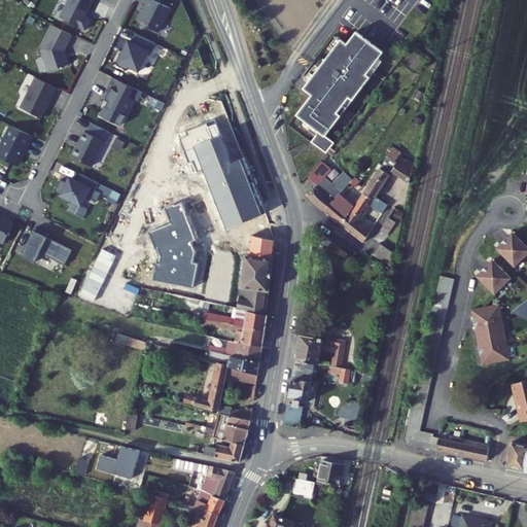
[(69,0),(61,19),(86,31),(92,20),(85,18),(94,0),(69,0)]
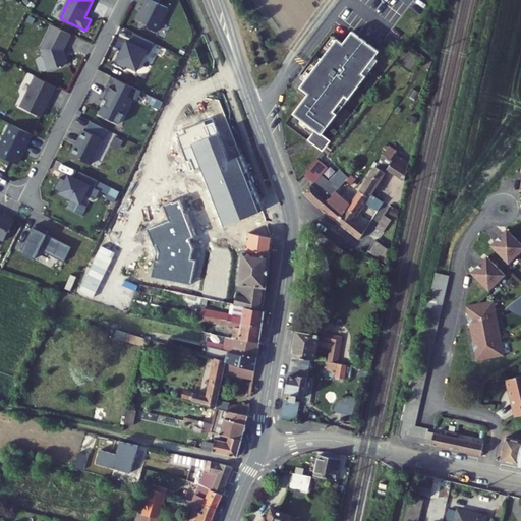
[(150,29),(158,33),(169,9),(151,0),(149,0),(143,11),(145,11),(139,20),(149,25),(150,29)]
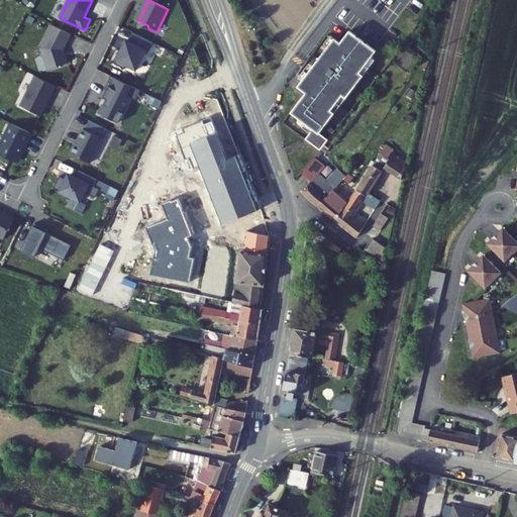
[(41,48),(48,71),(68,64),(66,55),(65,56),(63,52),(71,34),(53,26),(41,48)]
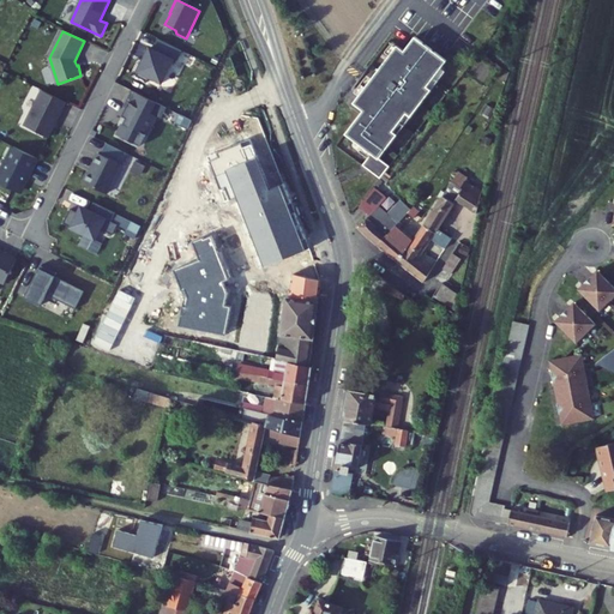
[(361,166),(379,179),(390,166),(379,156),(395,136),(390,132),(402,115),(407,119),(427,90),(423,86),(443,61),(411,37),(401,52),(393,46),(351,103),(361,110),(343,134),(369,154),(361,166)]
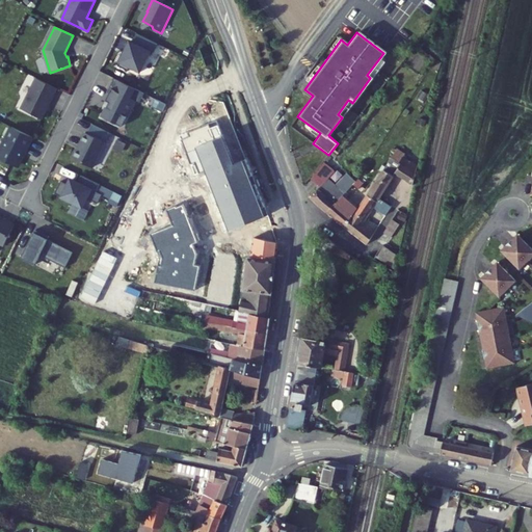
[(120,67),(135,75),(137,71),(141,73),(152,52),(131,43),(121,62),(121,63),(120,67)]
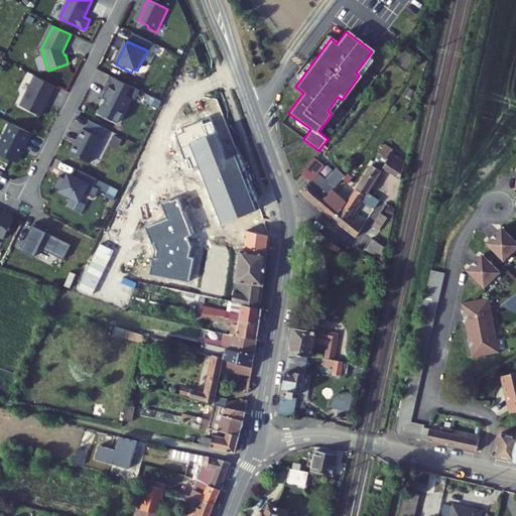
[(55,87),(35,77),(21,106),(41,116),(55,87)]
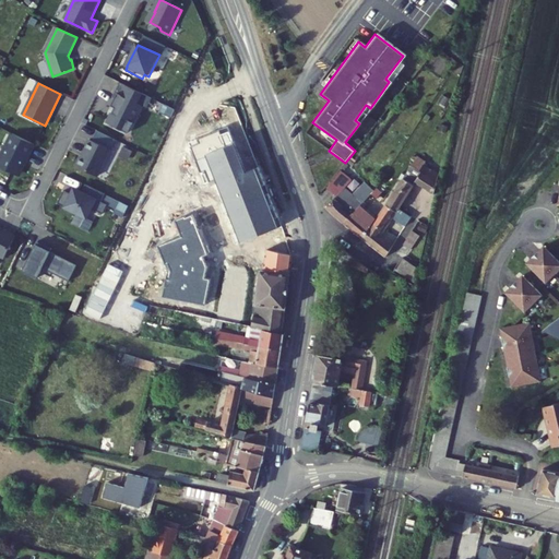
[(114,98),(120,100),(108,123),(129,134),(143,106),(138,104),(143,94),(121,83),(114,98)]
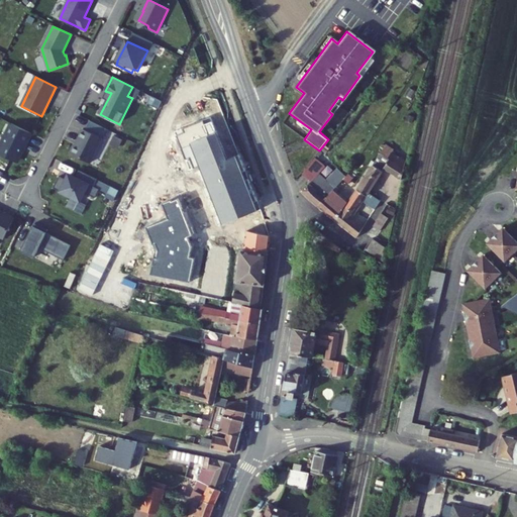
[(261,208),(239,154),(226,159),(210,117),(174,131),(189,170),(199,166),(223,223),(261,208)]
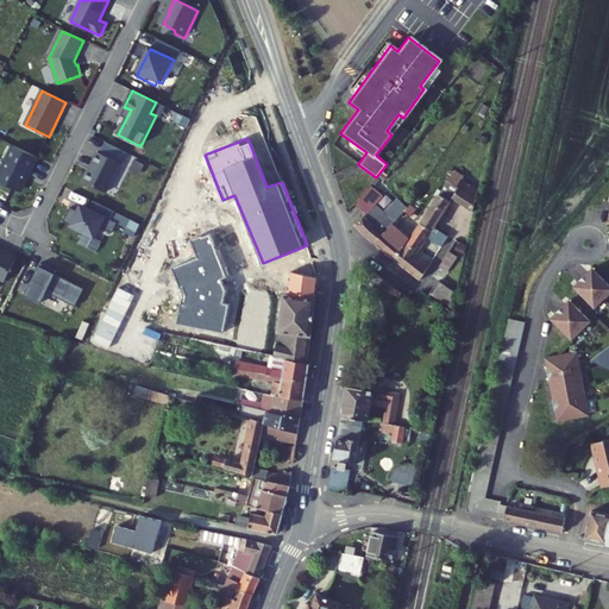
[(31,174),(38,158),(14,146),(0,174),(0,182),(19,192),(29,173),(31,174)]
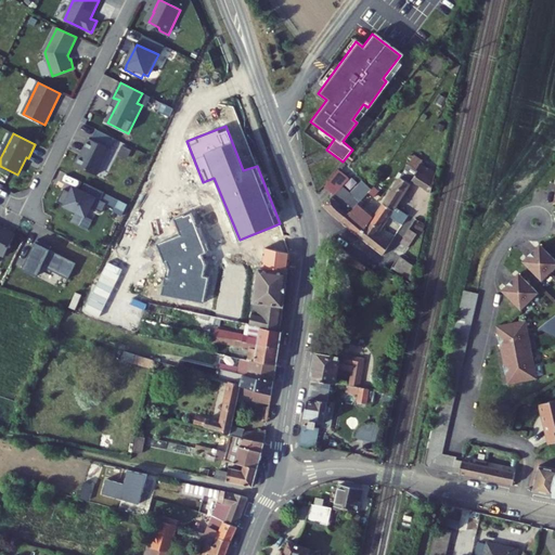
[(90,139),(81,156),(80,156),(76,166),(97,176),(111,150),(90,139)]
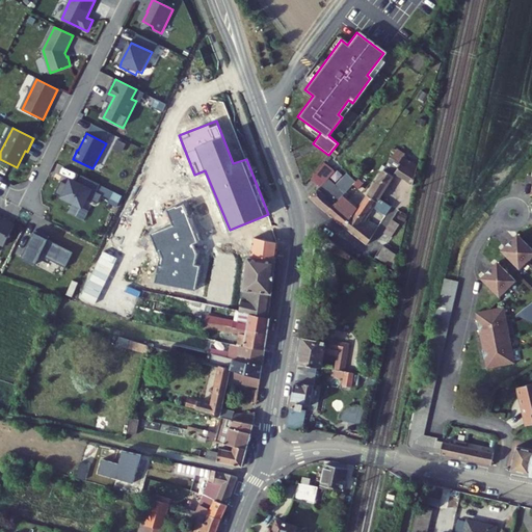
[(392,157),(401,163),(396,173),(415,185),(418,166),(402,156),(404,154),(397,149),(392,157)]
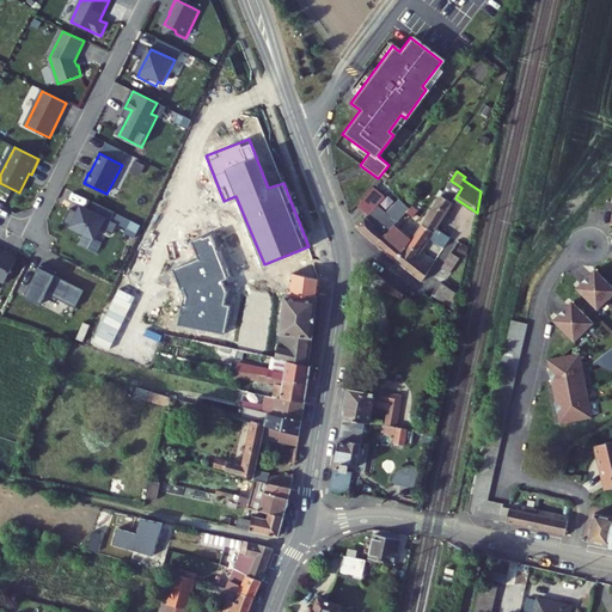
[(451,181),(423,224),(434,231),(436,228),(456,199),(461,188),(451,181)]
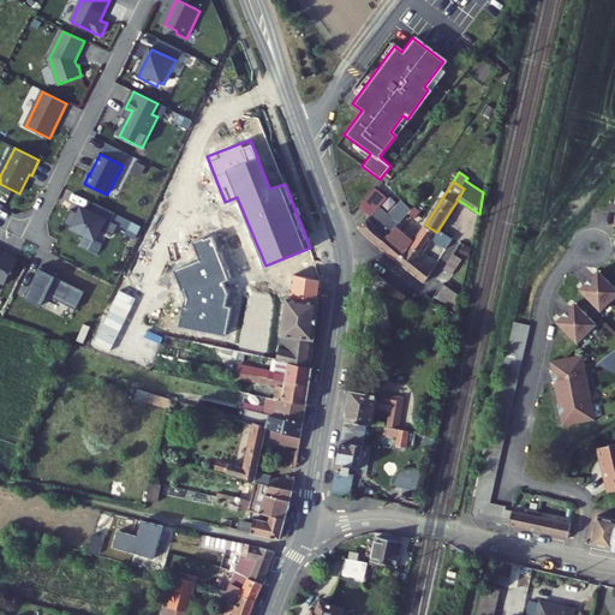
[(387,195),(375,185),(359,204),(369,213),(358,226),(368,237),(378,245),(400,221),(408,213),(413,208),(401,197),(389,210),(381,204),(387,195)]
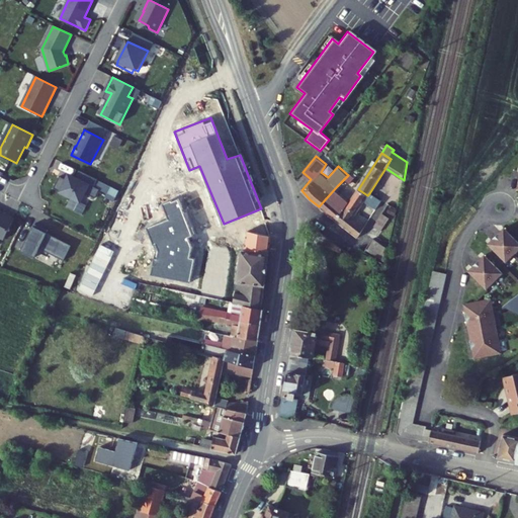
[(54,189),(81,202),(85,194),(95,199),(100,190),(95,187),(98,180),(80,171),(74,184),(60,177),(54,189)]
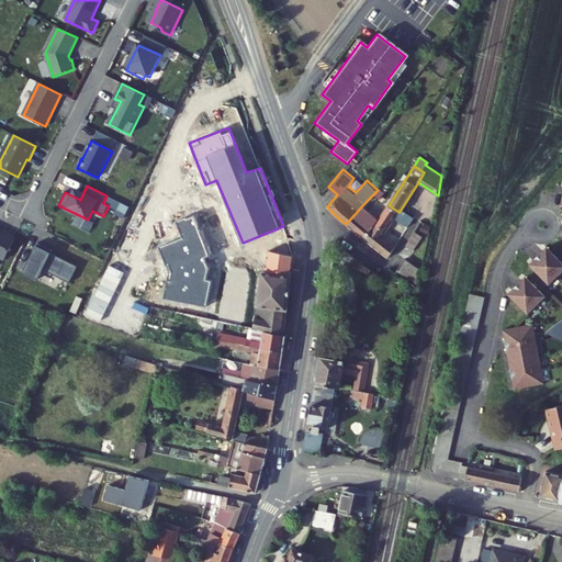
[(378,190),(373,194),(384,204),(390,198),(380,188),(378,190)]
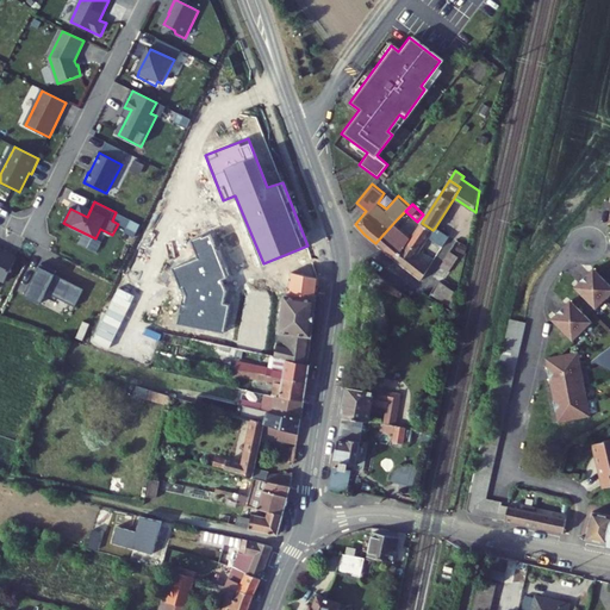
[(397,219),(375,243),(396,260),(408,244),(412,237),(398,225),(400,223),(397,219)]
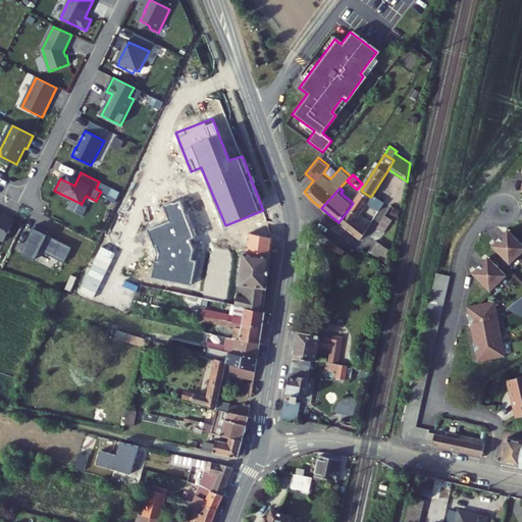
[(361,191),(353,203),(349,209),(358,215),(366,203),(378,211),(384,203),(372,195),(370,197),(361,191)]
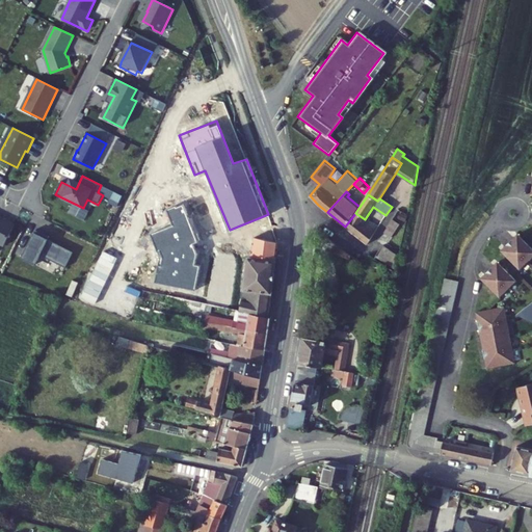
[(156,282),(196,289),(201,265),(195,264),(197,254),(193,244),(198,242),(184,205),(177,207),(177,206),(167,210),(174,225),(151,234),(160,258),(156,282)]
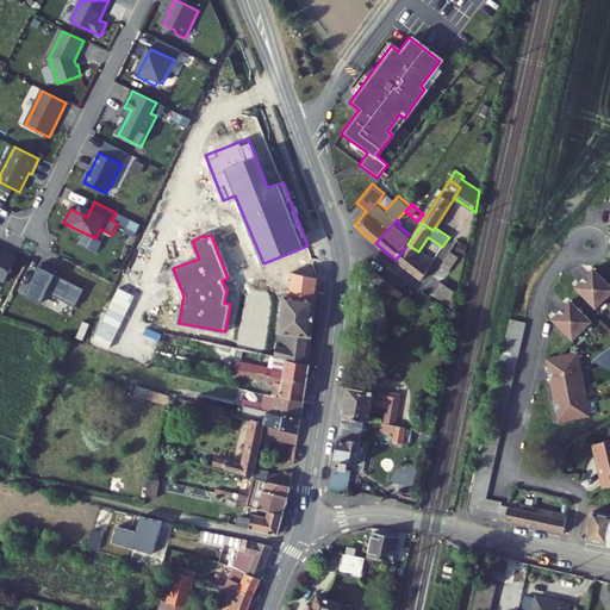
[(416,254),(418,251),(408,244),(396,260),(421,280),(433,262),(429,260),(427,263),(416,254)]
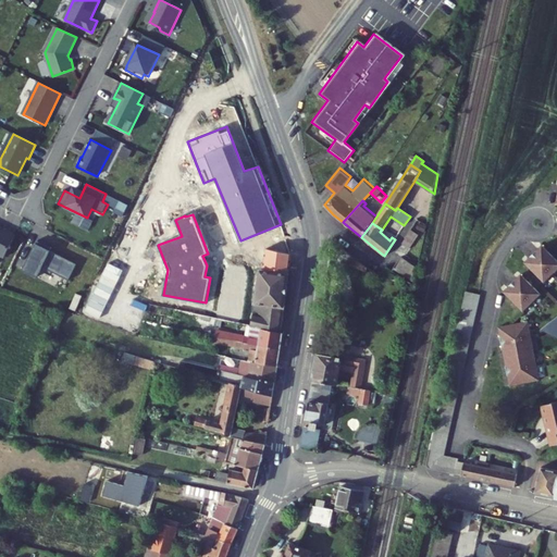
[(406,237),(405,240),(411,245),(420,231),(413,226),(406,237)]
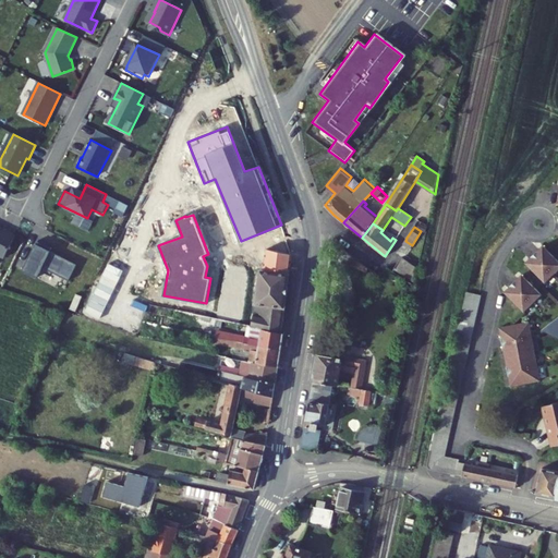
[(0,230),(0,256),(5,259),(16,237),(5,231),(4,232),(0,230)]
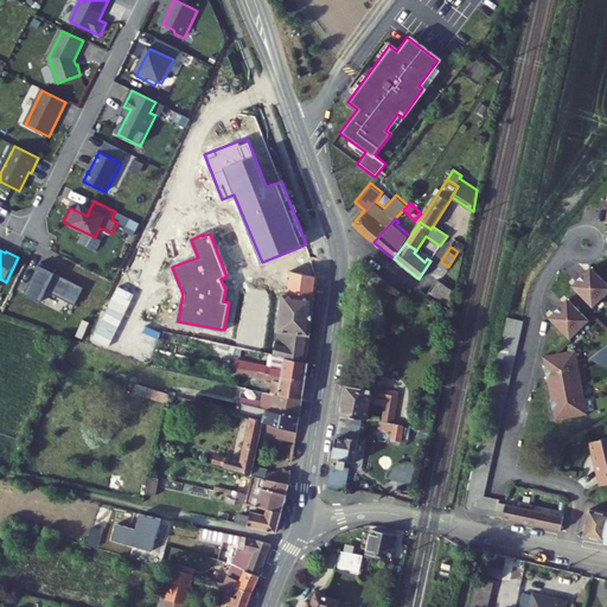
[(84,288),(39,267),(25,295),(42,304),(48,292),(76,306),(84,288)]
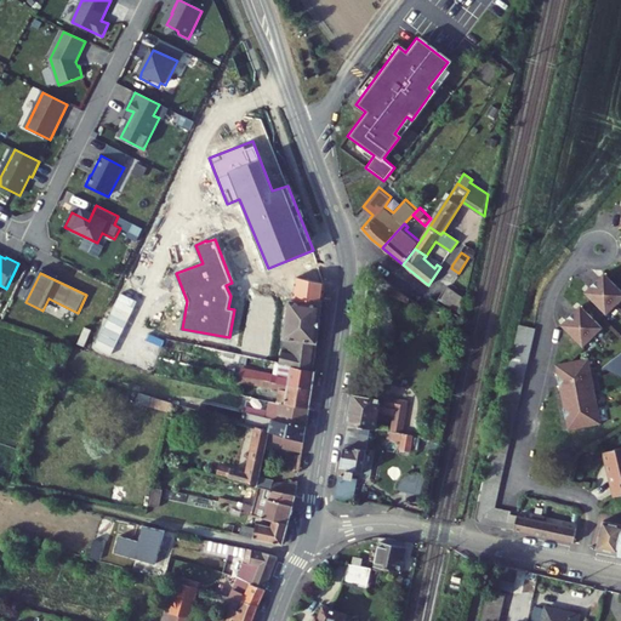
[(591,291),(587,296),(608,317),(620,303),(620,291),(607,277),(603,280),(602,278),(590,290),(591,291)]
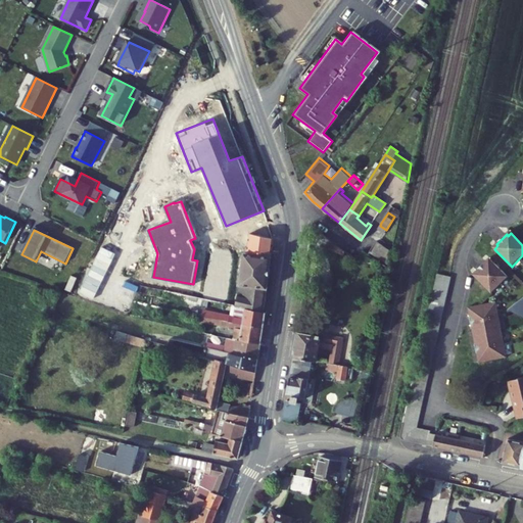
[(247,251),(273,255),(275,239),(250,234),(247,251)]
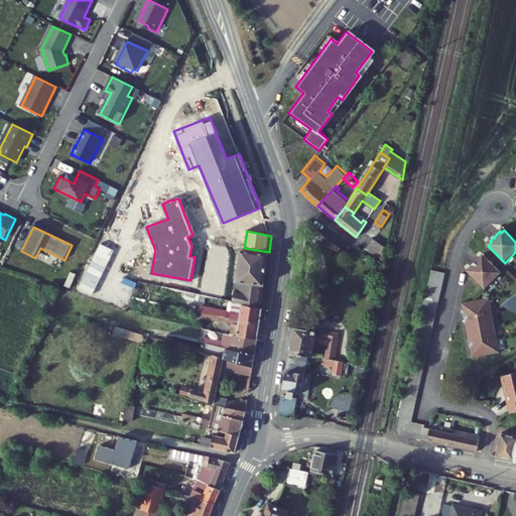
[(341,247),(325,234),(323,247),(340,254),(341,247)]
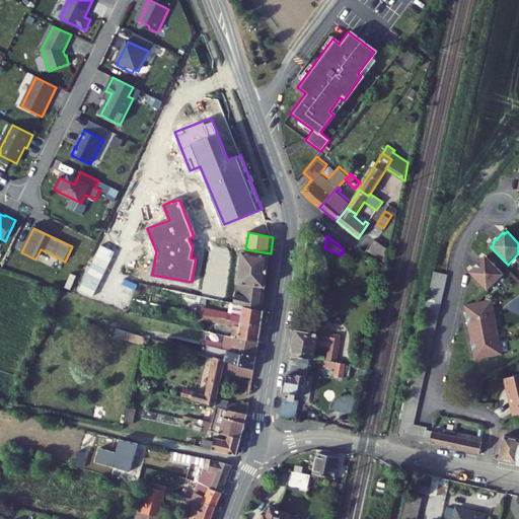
[(388,248),(374,238),(367,249),(385,263),(388,248)]
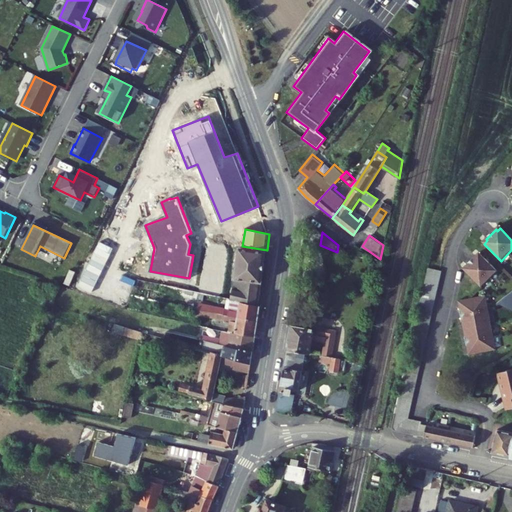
[(262,282),(267,250),(242,246),(240,245),(235,280),(262,282)]
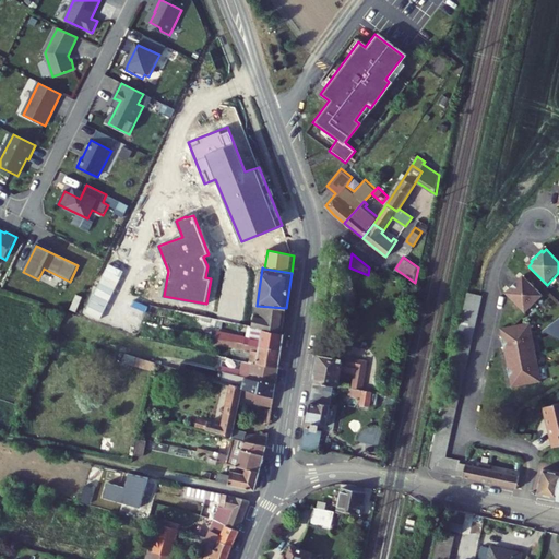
[(510,292),(508,295),(525,313),(543,297),(524,278),(522,281),(521,280),(509,290),(510,292)]
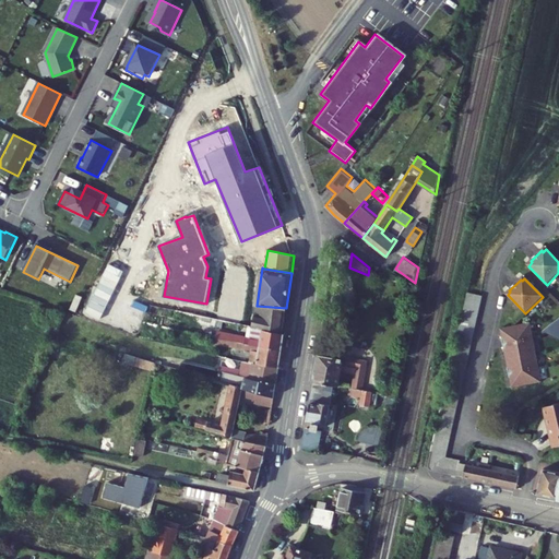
[(482,297),(467,294),(447,384),(461,388),(463,388),(465,381),(463,381),(482,297)]
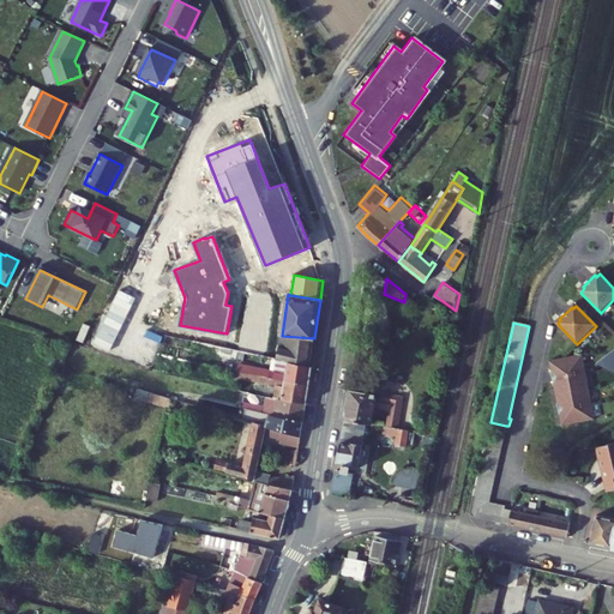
[(314,338),(282,336),(281,345),(313,350),(314,338)]
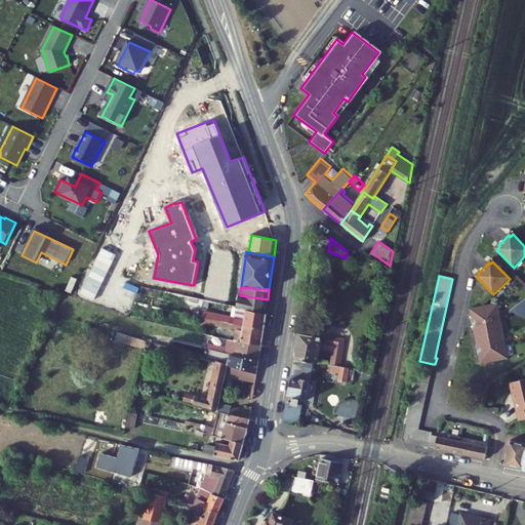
[(239,308),(266,313),(268,299),(240,295),(239,308)]
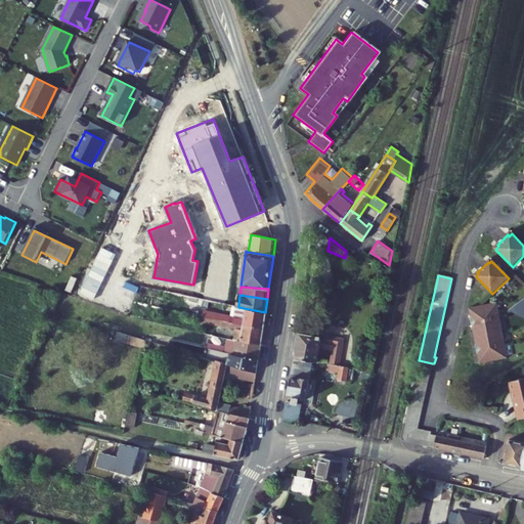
[(523,298),(510,309),(523,316),(523,314),(523,298)]
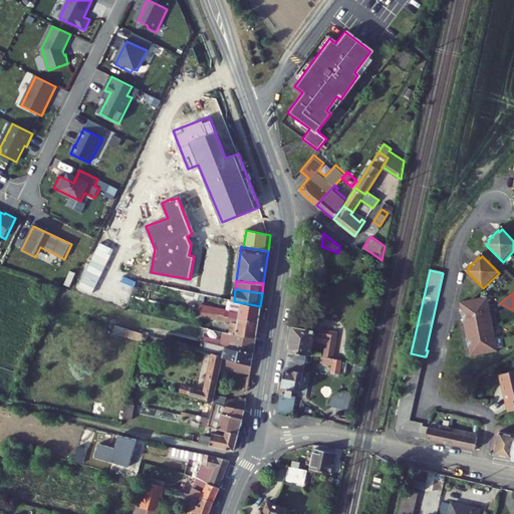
[(488,297),(460,302),(470,356),(497,352),(488,297)]
